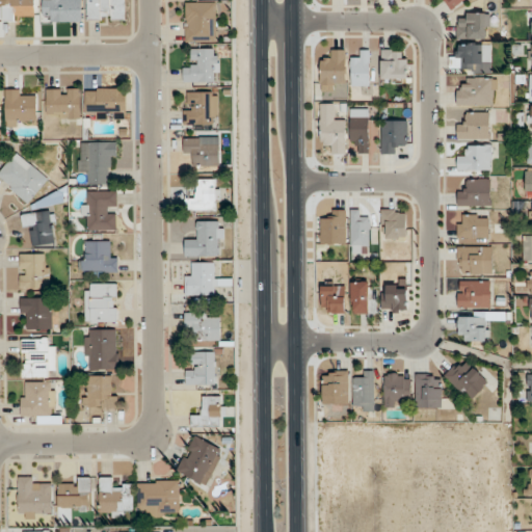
[(35,21),(34,0),(2,0),(2,21),(35,21)]
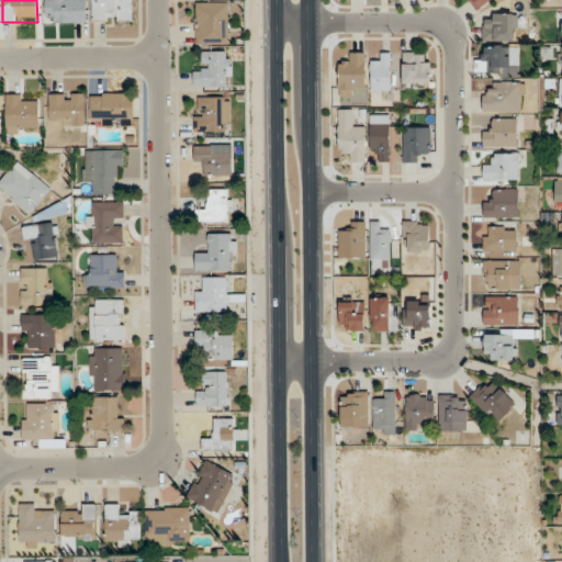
[(44,0),(44,23),(86,23),(86,0),(44,0)]
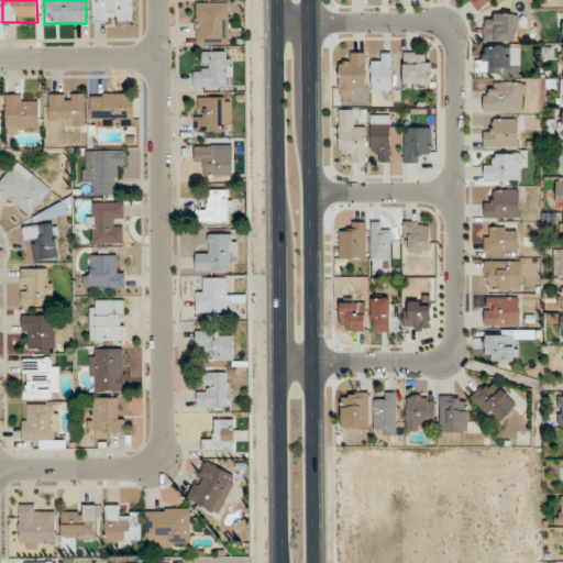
[(91,0),(92,22),(132,22),(132,0),(91,0)]
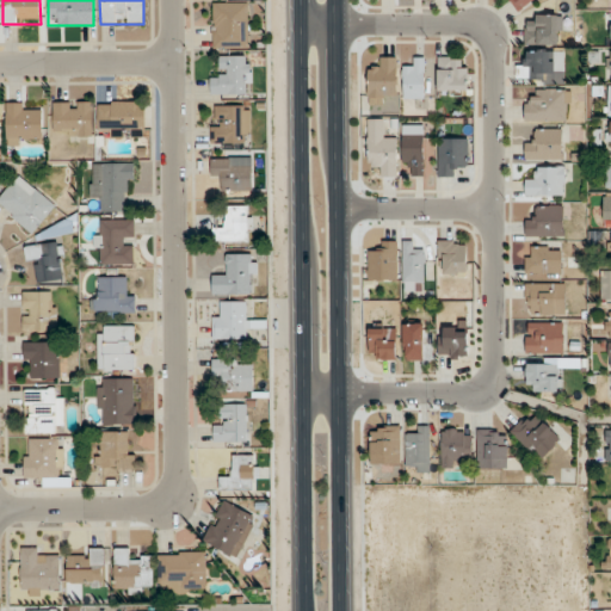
[(513,0),(522,11),(536,0),(513,0)]
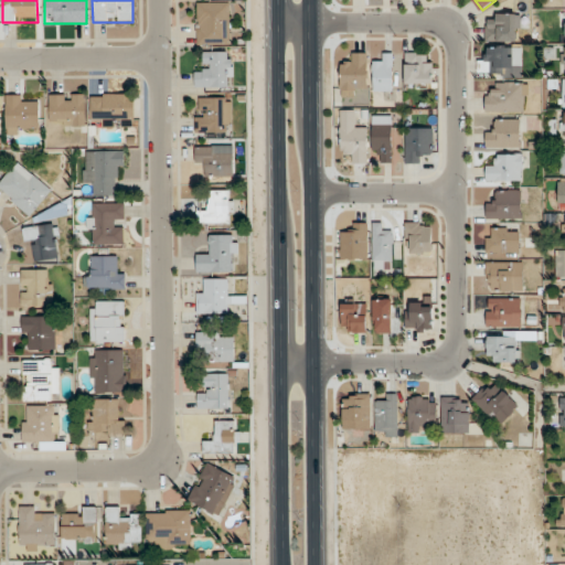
[(196,2),(196,44),(230,44),(230,2),(196,2)]
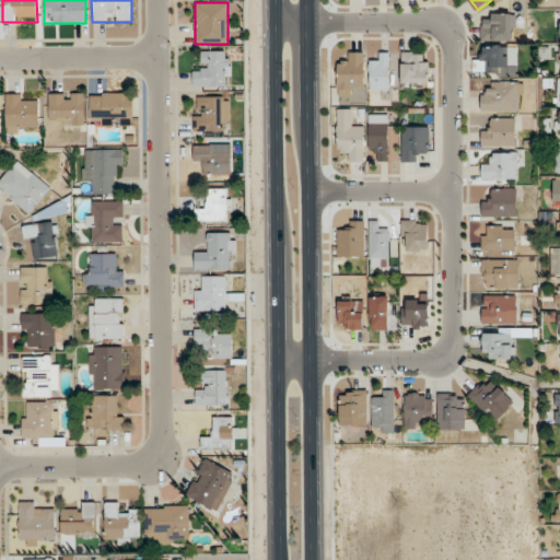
[(481,39),(515,39),(515,13),(491,13),(491,21),(481,21),(481,39)]
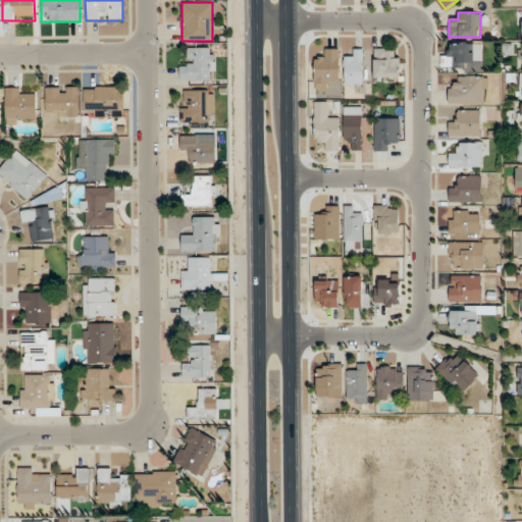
[(448,55),(437,55),(437,69),(482,69),(482,43),(448,43),(448,55)]
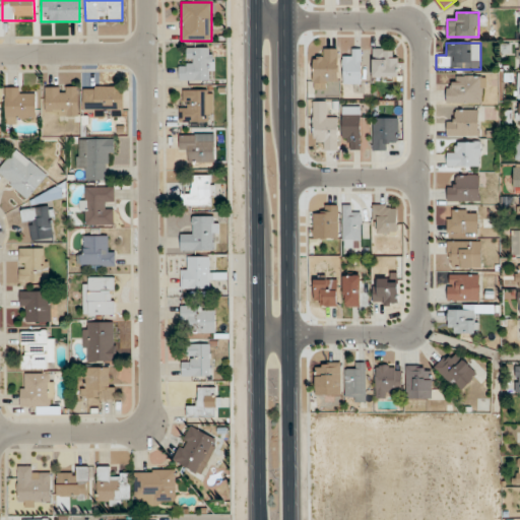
[(212,80),(212,48),(184,48),(184,80),(212,80)]
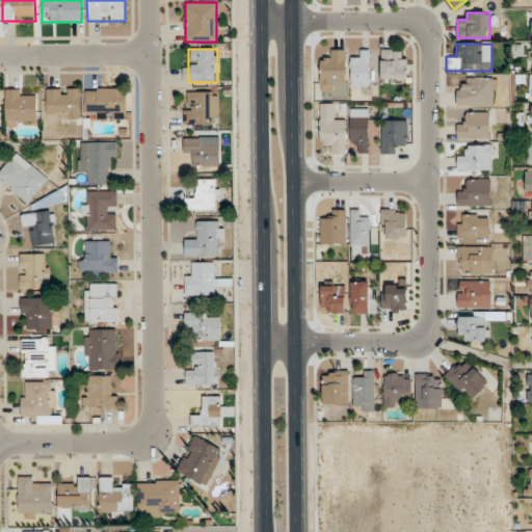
[(320,59),(320,91),(336,91),(336,85),(346,85),(346,49),(331,49),(331,59),(320,59)]
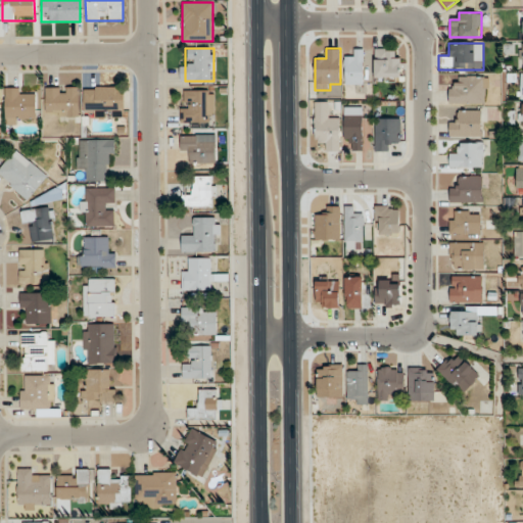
[(345,85),(364,85),(364,48),(354,48),(354,58),(345,58),(345,85)]
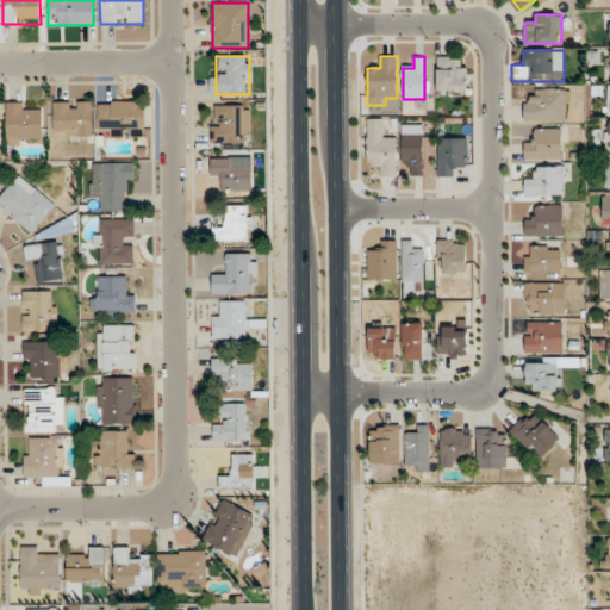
[(436,94),(472,94),(472,69),(460,69),(460,56),(436,56),(436,94)]
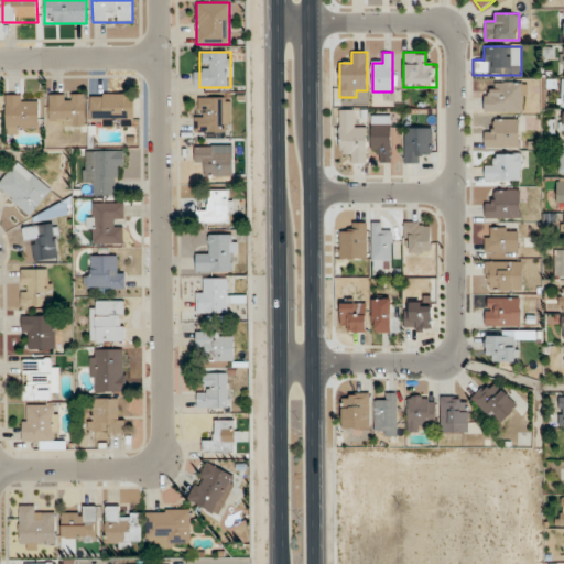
[(485,110),(524,110),(524,82),(495,82),(495,93),(485,93),(485,110)]
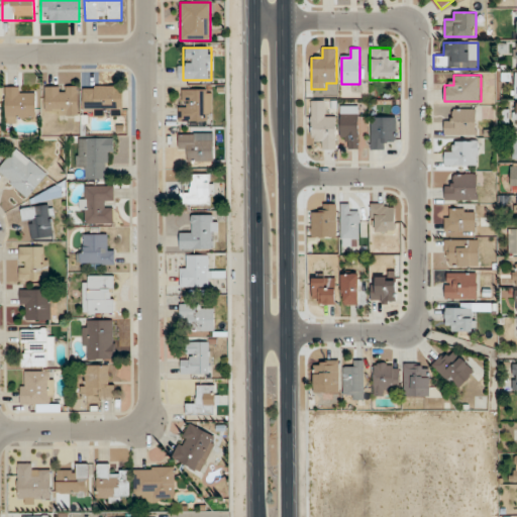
[(123,116),(123,85),(83,85),(83,116),(123,116)]
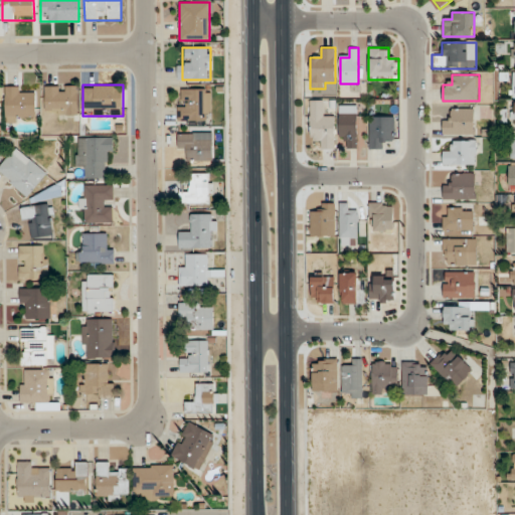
[(35,121),(35,96),(26,96),(26,87),(6,87),(6,121),(35,121)]
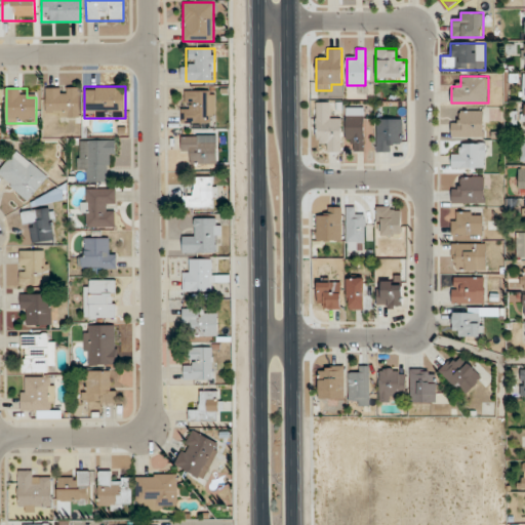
[(79,116),(79,88),(46,88),(46,116),(79,116)]
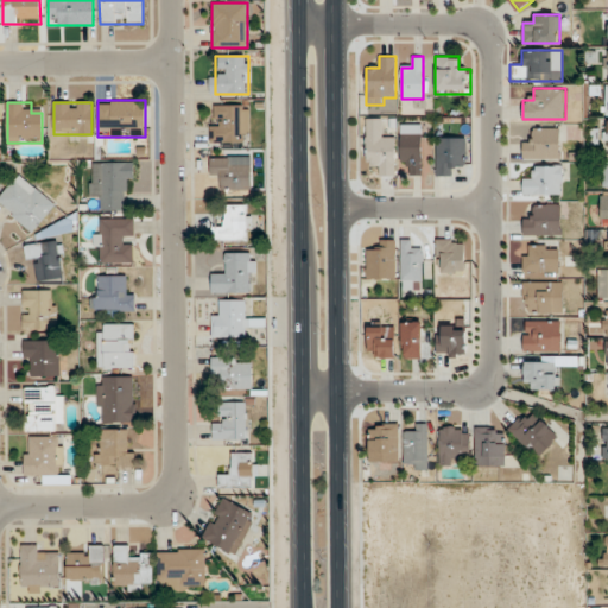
[(248,143),(248,105),(210,105),(210,143),(248,143)]
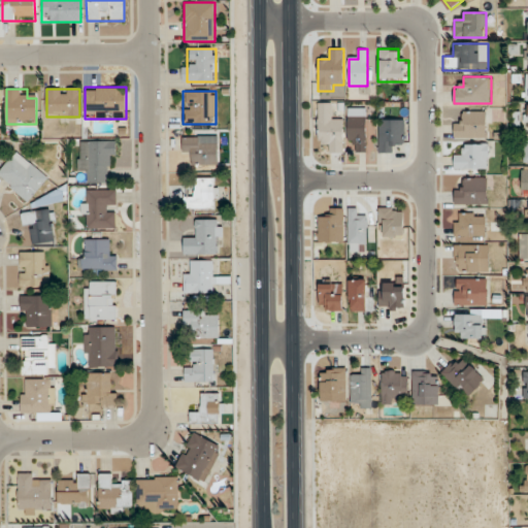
[(318,141),(329,141),(329,152),(343,152),(343,114),(332,114),(332,102),(318,102),(318,141)]
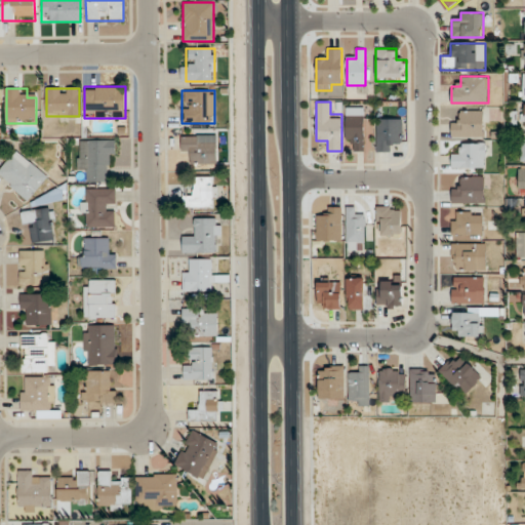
[(364,107),(346,107),(346,139),(354,139),(354,151),(364,151),(364,107)]
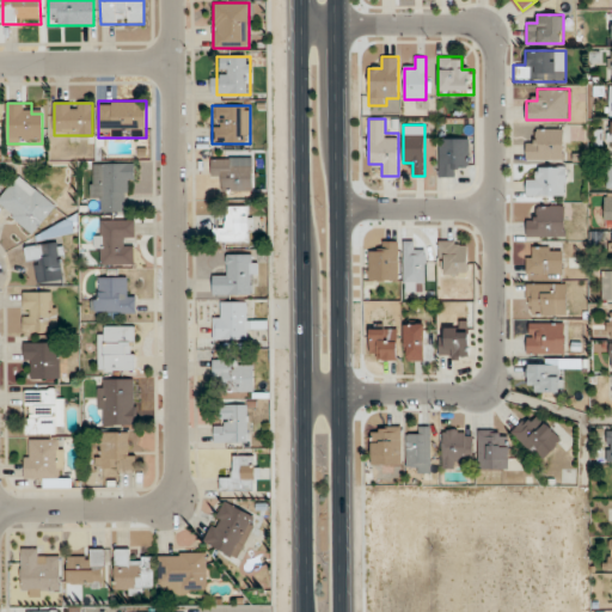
[(537,140),(526,140),(526,159),(563,159),(563,129),(537,129),(537,140)]
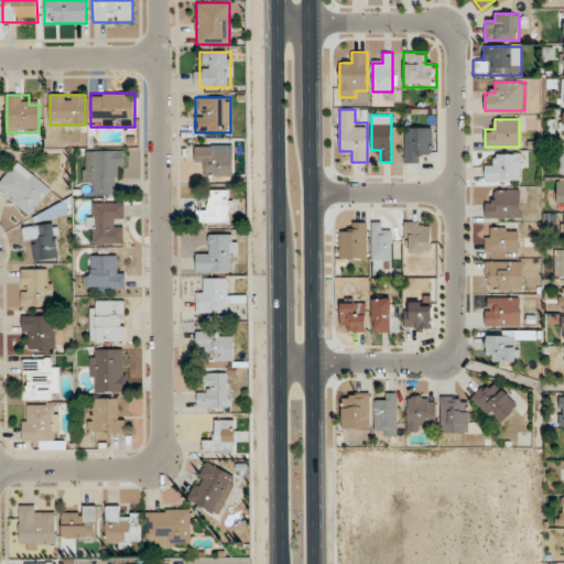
[(431,151),(431,127),(404,127),(404,162),(421,162),(421,151),(431,151)]
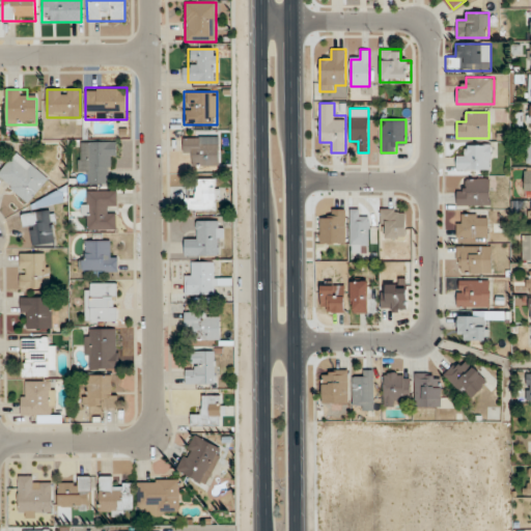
[(194,165),(219,165),(219,138),(184,138),(184,156),(194,156),(194,165)]
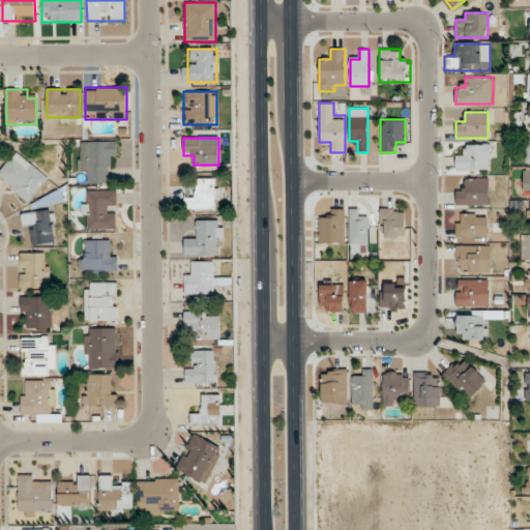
[(117,141),(79,141),(79,173),(89,173),(89,183),(108,183),(108,162),(117,162),(117,141)]
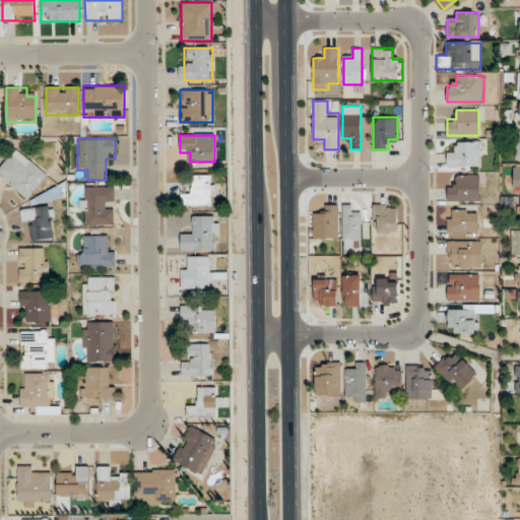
[(480,141),(457,141),(457,151),(447,151),(447,167),(480,167),(480,141)]
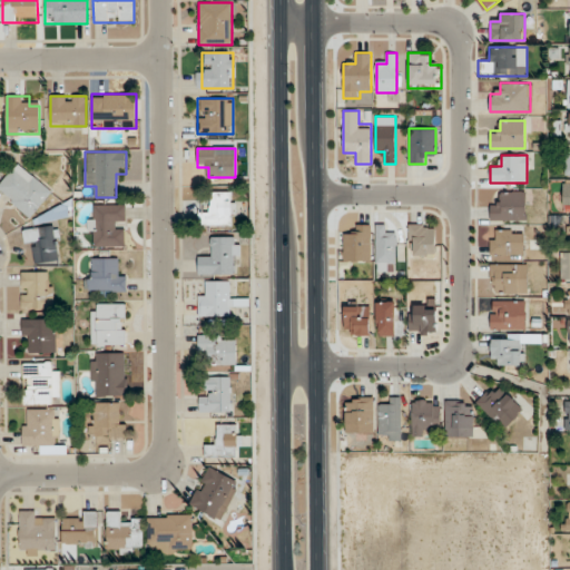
[(0,184),(0,194),(29,218),(52,190),(18,163),(0,184)]
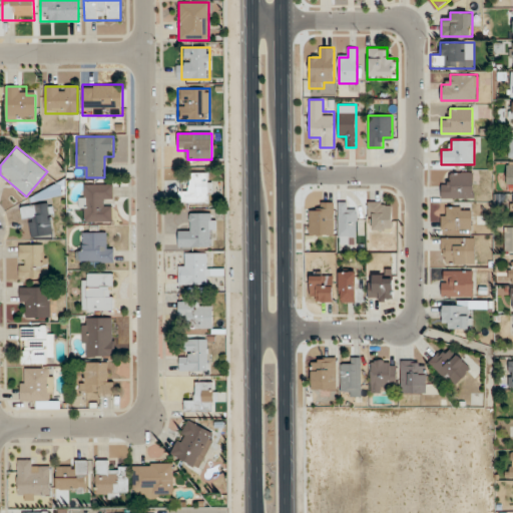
[(473,198),(473,171),(451,171),(451,181),(441,181),(441,198),(473,198)]
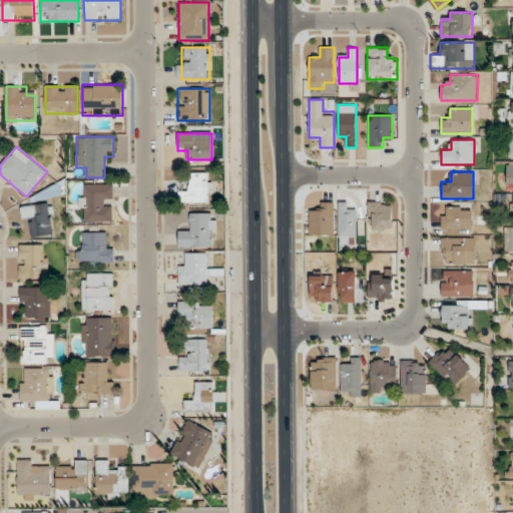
[(211,172),(189,172),(189,190),(179,190),(179,202),(211,202),(211,172)]
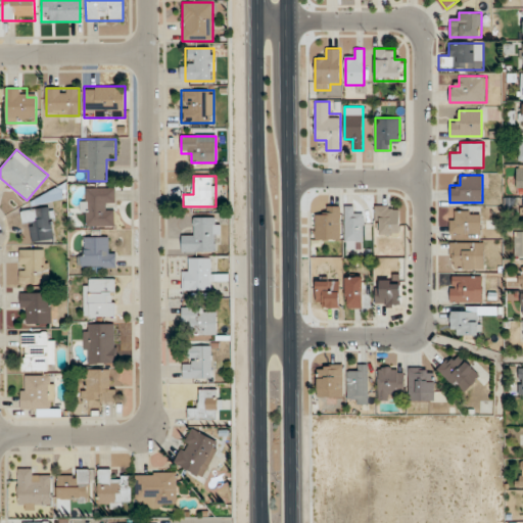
[(115,226),(115,188),(84,188),(84,226),(115,226)]
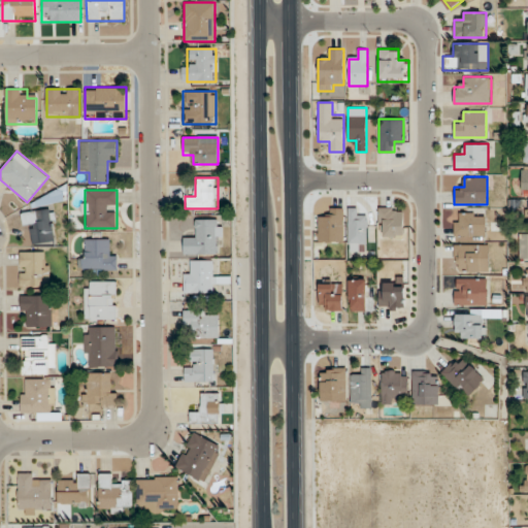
[(403,207),(378,207),(378,236),(403,236),(403,207)]
